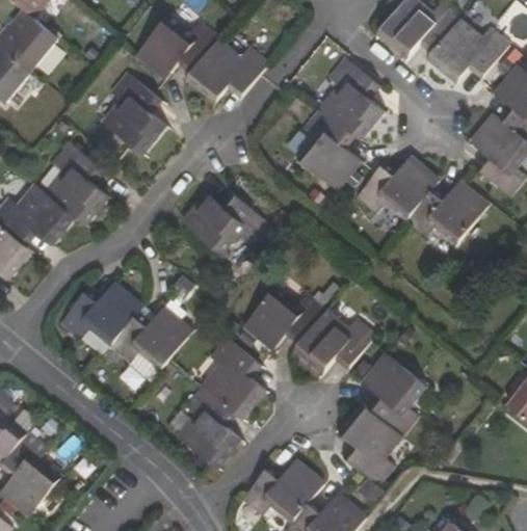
[(7,0),(21,10),(6,28),(4,26),(0,30),(0,101),(2,103),(28,72),(54,38),(30,18),(44,0),(7,0)]
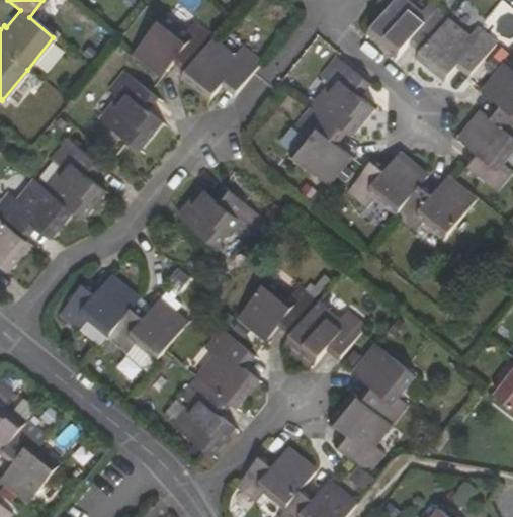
[(395,56),(405,42),(410,37),(422,47),(417,53),(414,56),(443,79),(454,67),(458,61),(471,71),(493,42),(474,27),(466,36),(444,19),(424,4),(418,11),(403,0),(394,0),(368,29),(366,32),(395,56)]
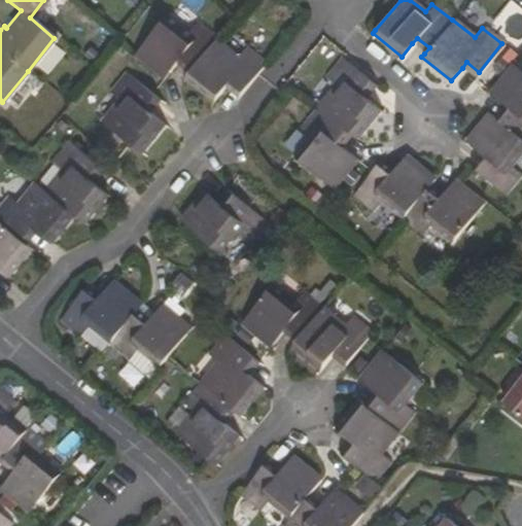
[(166,14),(134,54),(162,77),(173,63),(177,58),(190,69),(214,39),(193,23),(185,31),(166,14)]
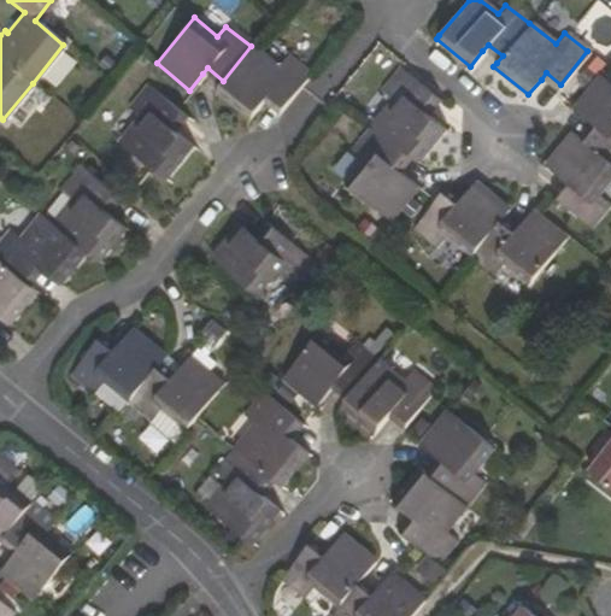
[(482,51),(497,63),(503,56),(488,45),(482,51)]
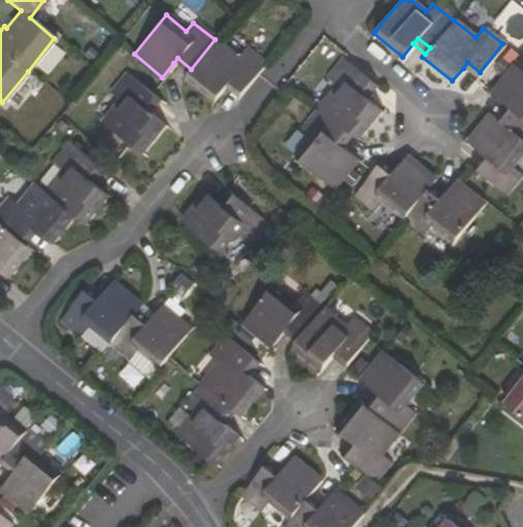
[(215,39),(191,69),(186,73),(184,76),(211,100),(223,88),(227,81),(240,92),(263,64),(243,47),(235,58),(215,39)]
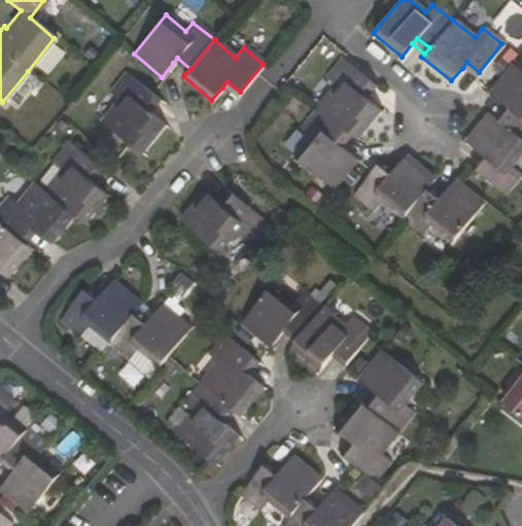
[(173,63),(185,73),(190,69),(177,58),(173,63)]
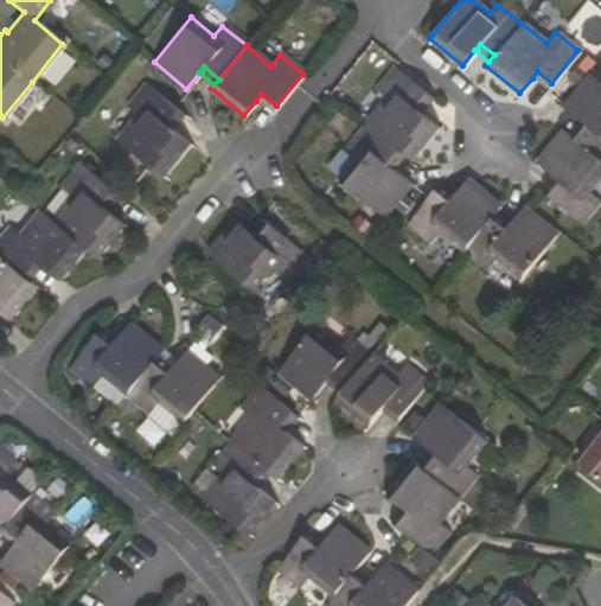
[(397,150),(403,155),(408,159),(435,126),(419,112),(413,107),(424,93),(392,67),(373,90),(384,97),(363,122),(397,150)]
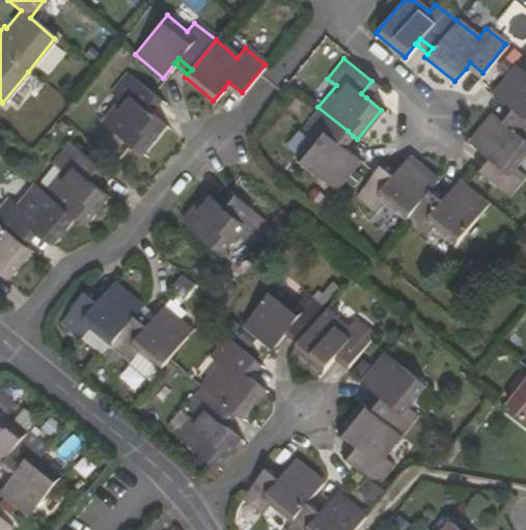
[(466,68),(477,79),(482,73),(470,62),(466,68)]
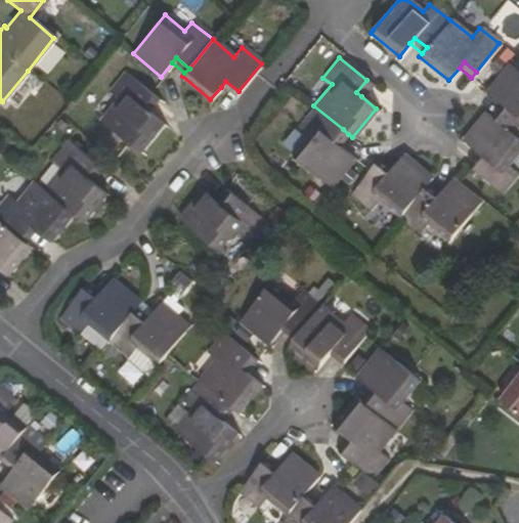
[(495,120),(489,115),(485,112),(462,140),(476,153),(481,158),(471,169),(499,192),(516,172),(506,164),(518,147),(518,71),(510,62),(486,92),(500,103),(505,107),(495,120)]
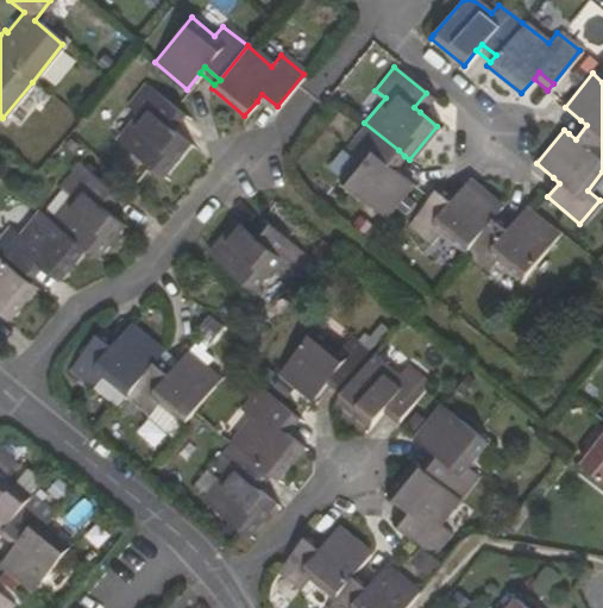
[(175,110),(171,107),(143,83),(124,107),(136,116),(115,139),(146,164),(159,175),(187,143),(170,129),(164,125),(175,110)]
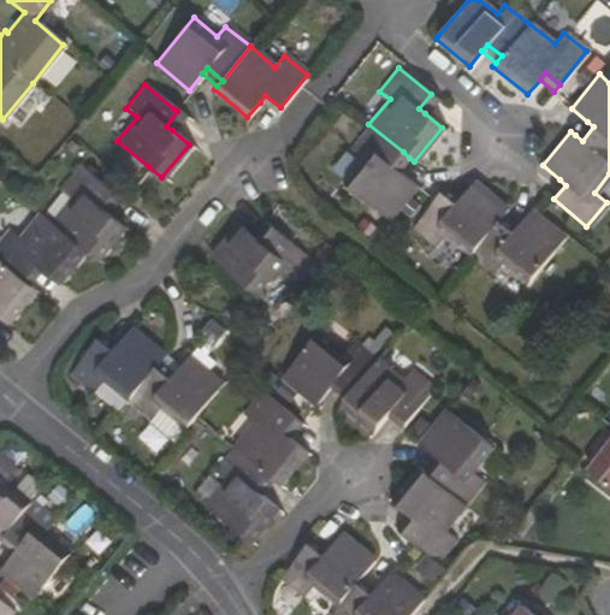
[(419,108),(425,113),(437,99),(431,94),(419,108)]
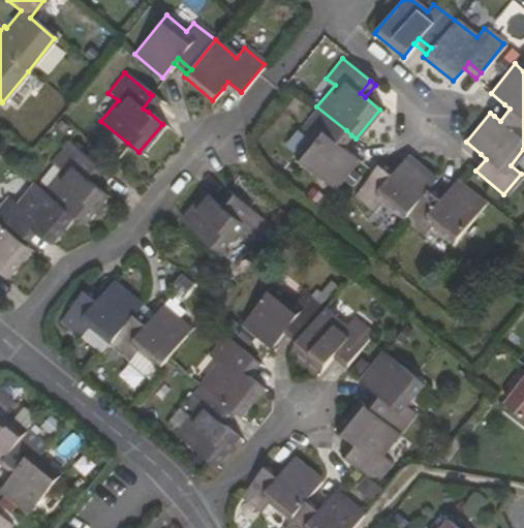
[(223,88),(237,98),(241,92),(227,82),(223,88)]
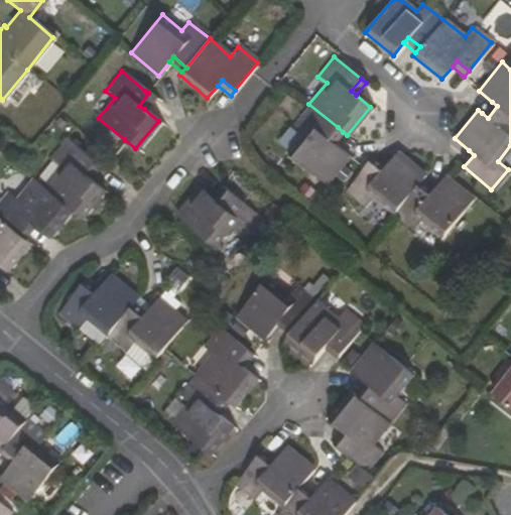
[(139,106),(144,109),(154,98),(148,93),(139,106)]
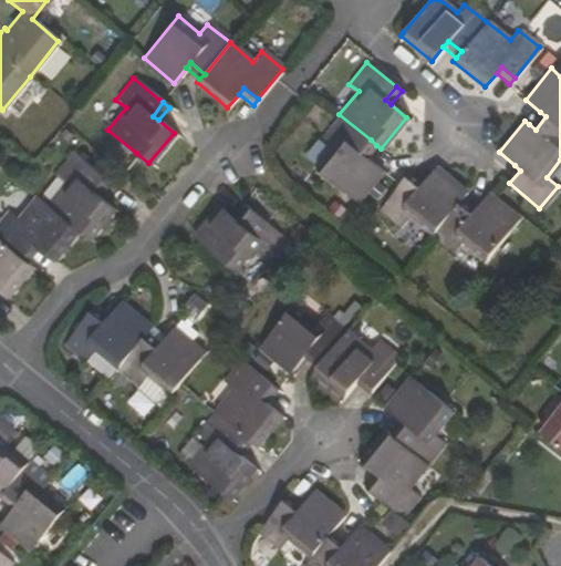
[(540,112),(529,124),(536,130),(546,116),(540,112)]
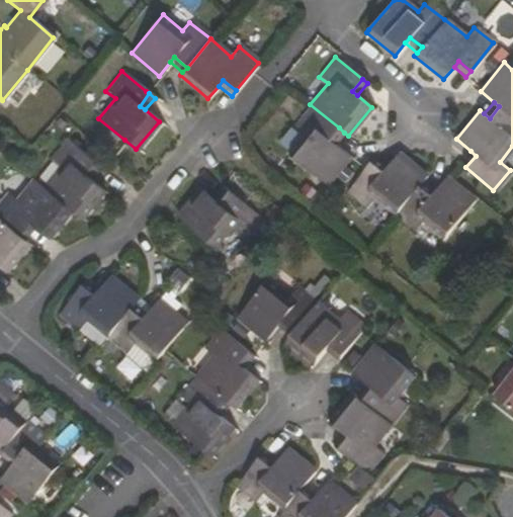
[(288,154),(325,183),(348,156),(334,145),(329,140),(339,127),(310,104),(293,123),(305,134),(288,154)]
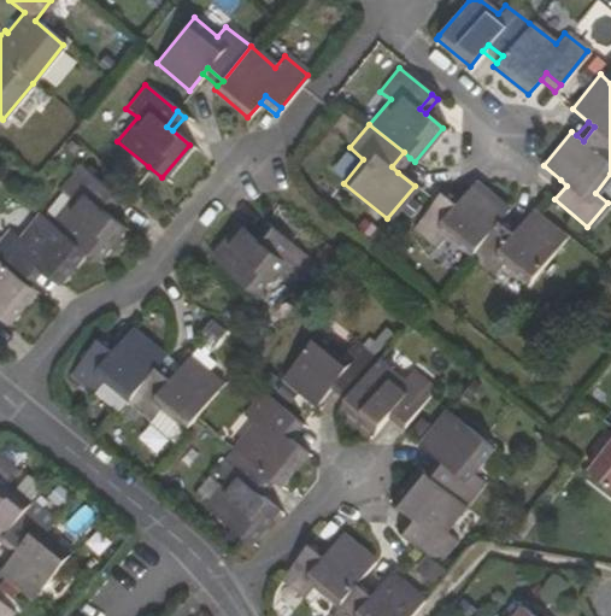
[(410,158),(404,152),(392,166),(398,172),(410,158)]
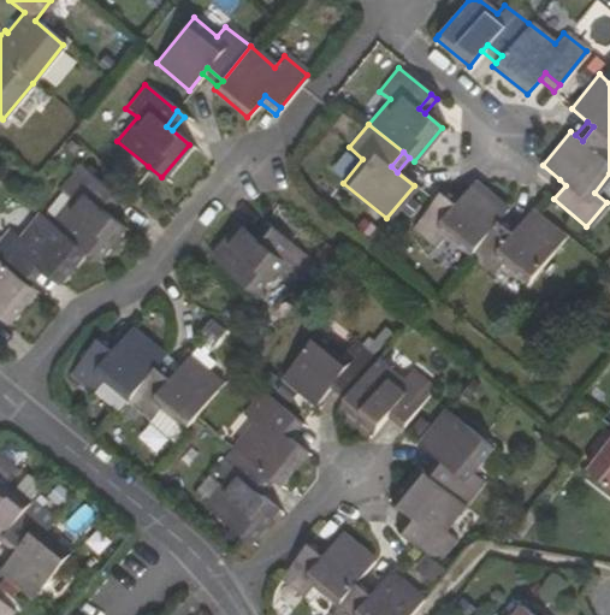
[(49,222),(39,213),(37,214),(18,237),(9,230),(0,240),(0,318),(5,323),(33,289),(28,285),(22,281),(35,264),(41,268),(57,282),(84,249),(96,259),(123,226),(107,214),(100,208),(112,193),(78,165),(59,188),(70,196),(49,222)]
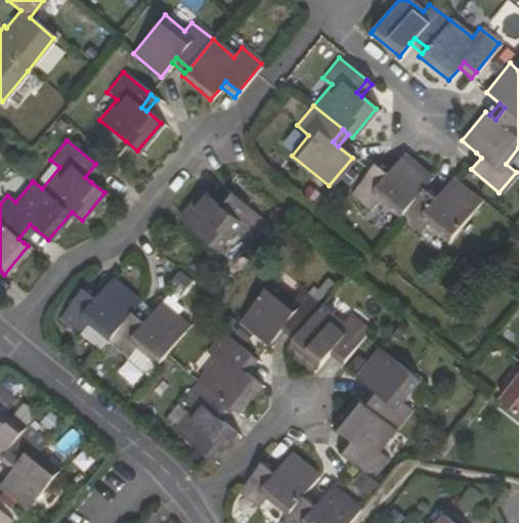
[(476,153),(466,165),(471,169),(481,158),(476,153)]
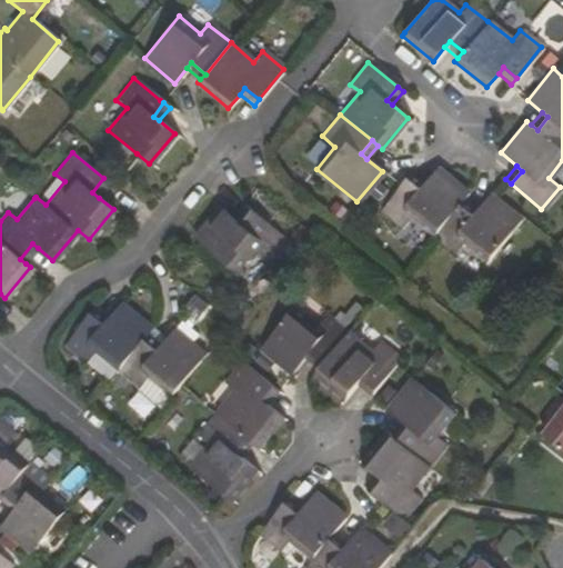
[(418,188),(405,178),(399,186),(381,208),(402,226),(411,215),(433,233),(454,251),(463,242),(485,260),(519,219),(489,196),(476,209),(471,215),(458,205),(462,198),(466,193),(435,168),(423,182),(418,188)]
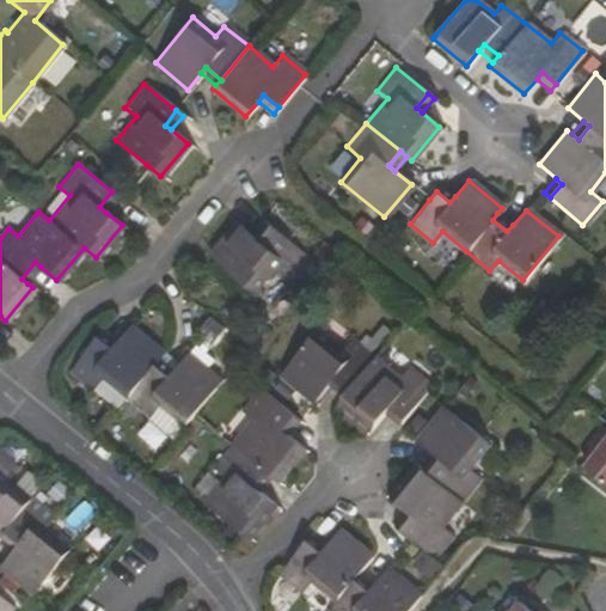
[(450,202),(455,196),(441,185),(436,191),(450,202)]
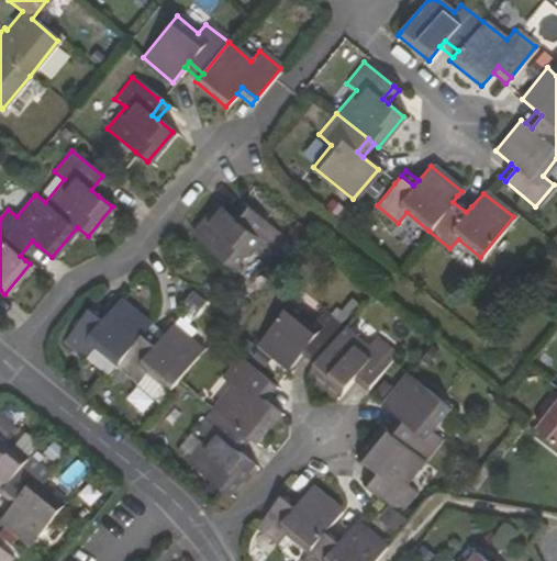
[(91,190),(98,195),(109,181),(102,176),(91,190)]
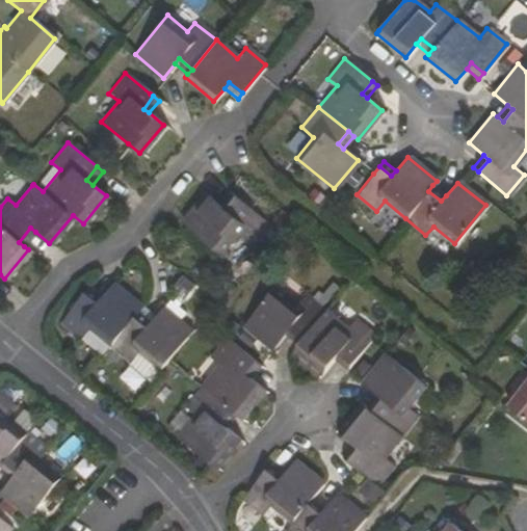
[(432,185),(428,191),(441,201),(446,195),(432,185)]
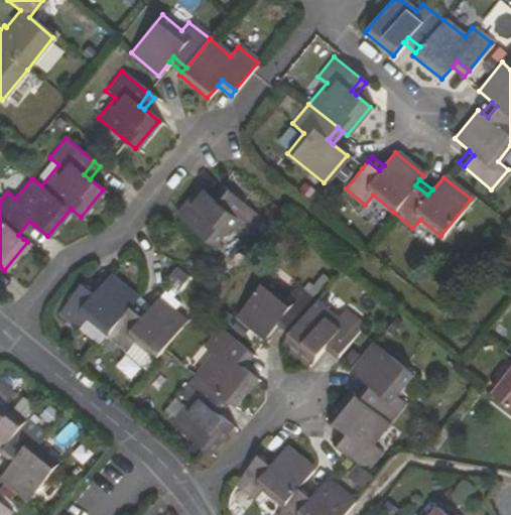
[(211,198),(216,203),(227,190),(221,185),(211,198)]
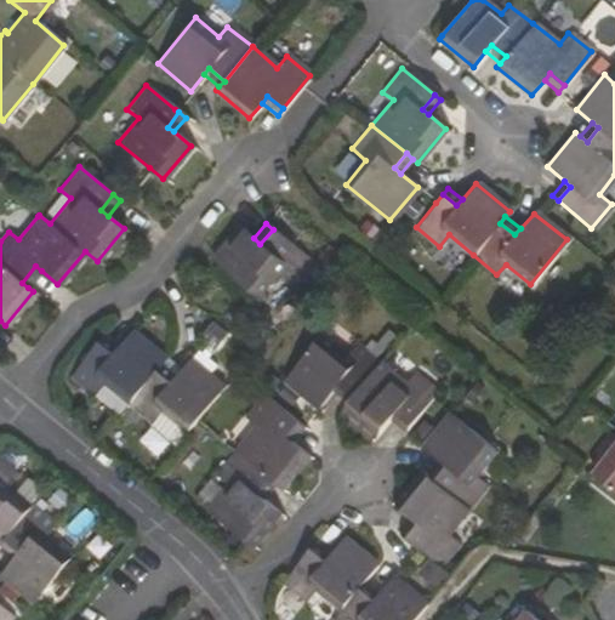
[(286,279),(306,255),(273,229),(260,244),(254,238),(238,226),(211,260),(214,262),(254,295),(275,271),(286,279)]
